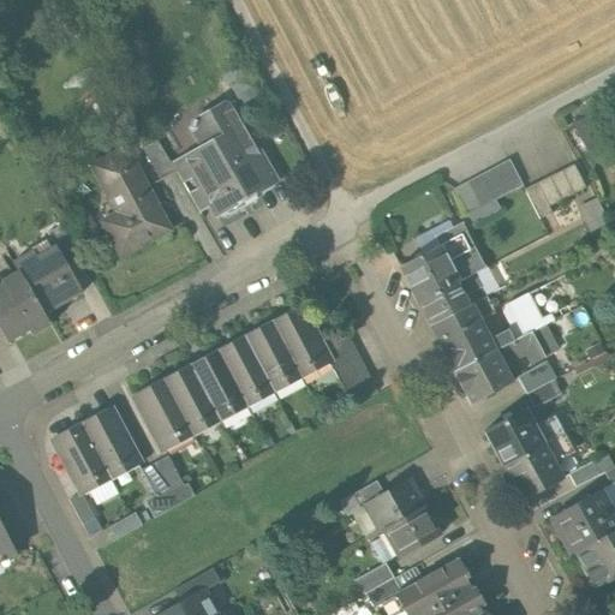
[(270,179),(230,105),(224,103),(193,120),(191,126),(202,144),(184,156),(215,212),(218,209),(228,212),(250,199),(252,192),(256,190),(257,186),(270,179)]
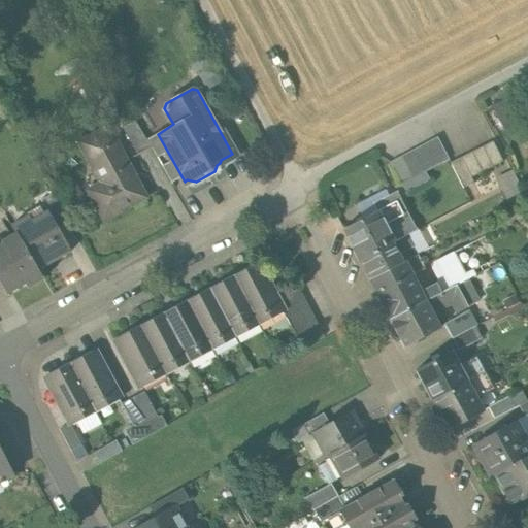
[(134,122),(121,98),(110,104),(124,128),(134,122)]
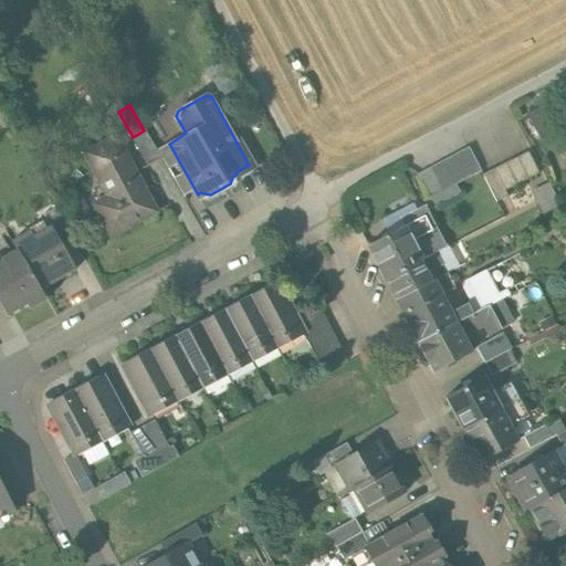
[(161,159),(144,130),(133,137),(132,137),(148,167),(161,159)]
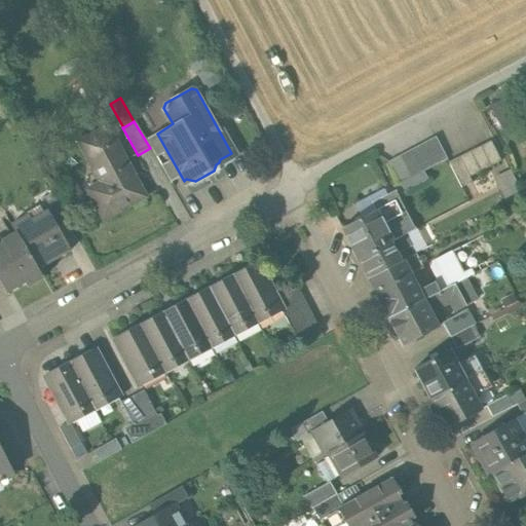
[(146,197),(117,143),(108,126),(78,142),(100,182),(101,181),(107,192),(94,199),(92,198),(91,199),(103,221),(146,197)]
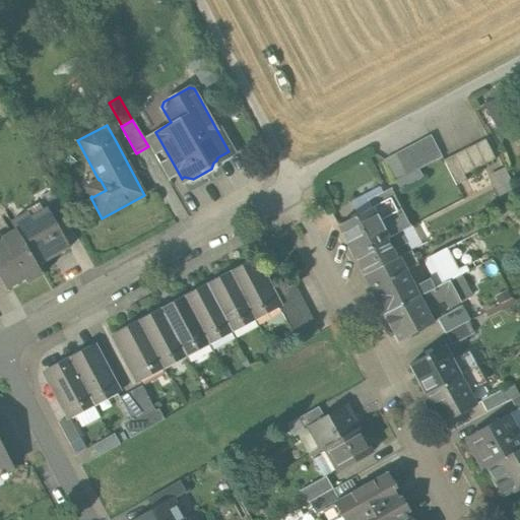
[(432,137),(386,161),(396,181),(442,156),(432,137)]
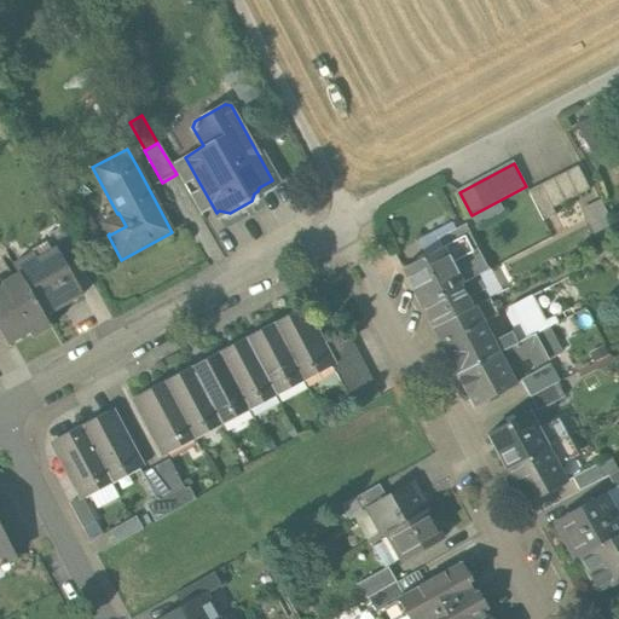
[(531,189),(543,215),(594,190),(582,165),(531,189)]
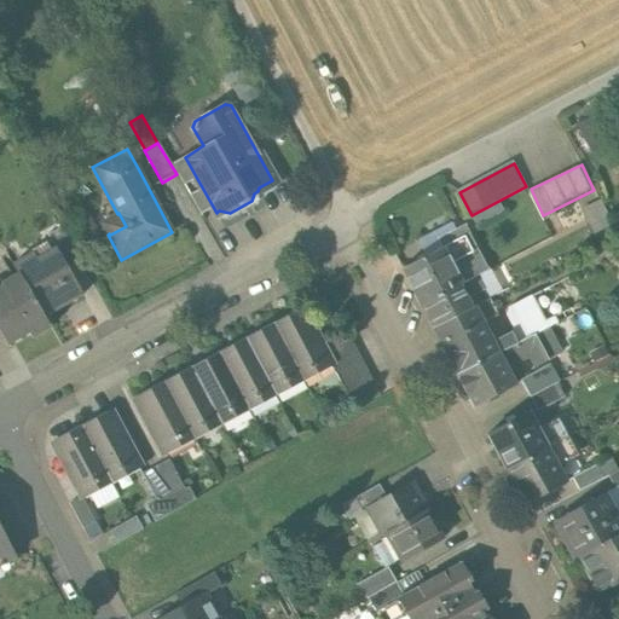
[(584,209),(600,236),(618,225),(601,198),(584,209)]
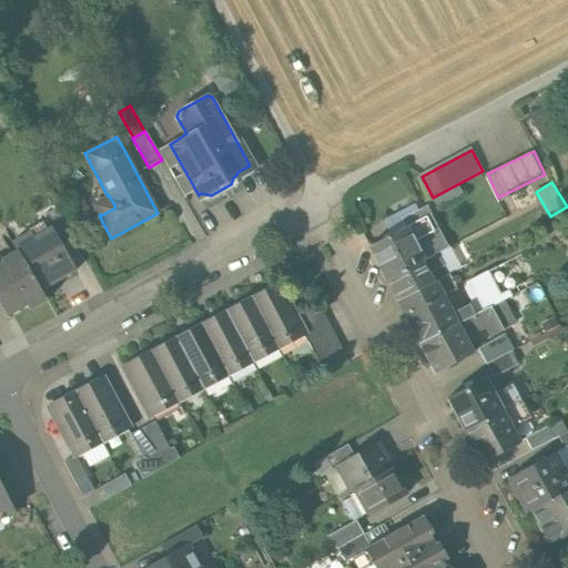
[(73,241),(56,209),(42,215),(49,229),(52,226),(63,246),(73,241)]
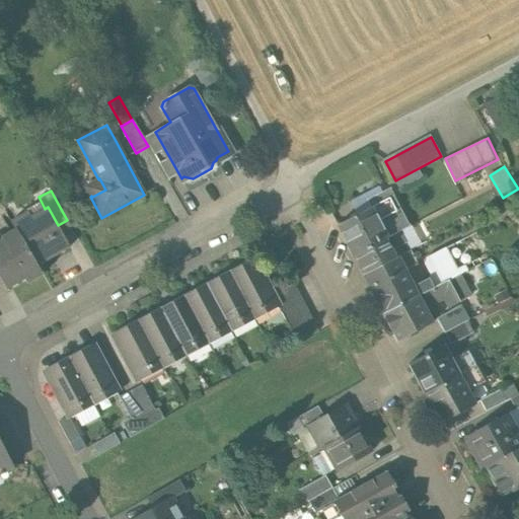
[(394,197),(338,226),(354,256),(402,231),(411,227),(394,197)]
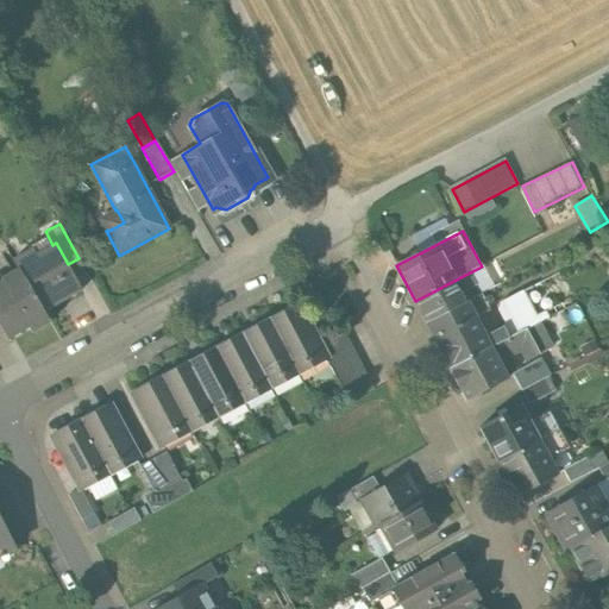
[(52,245),(39,252),(39,253),(16,267),(18,270),(42,312),(82,290),(68,264),(56,243),(52,245)]
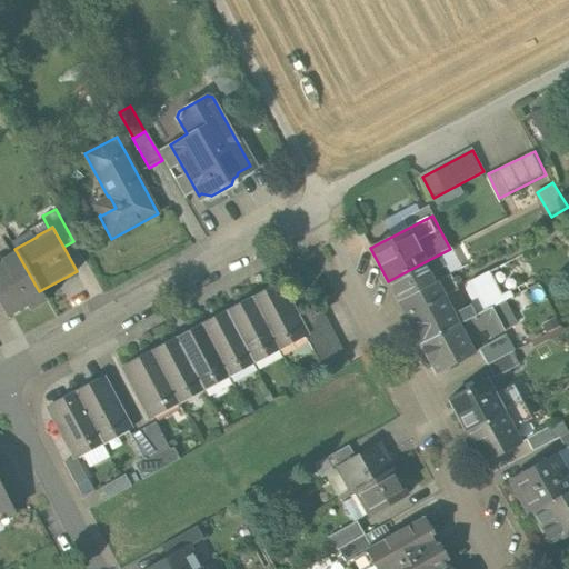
[(17,252),(2,260),(3,263),(0,265),(0,305),(8,318),(42,298),(39,291),(17,252)]
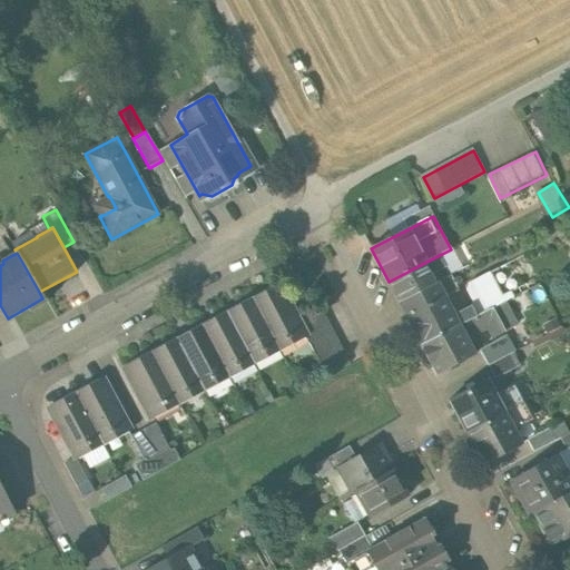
[(442,254),(389,282),(399,303),(439,282),(445,278),(452,275),(442,254)]
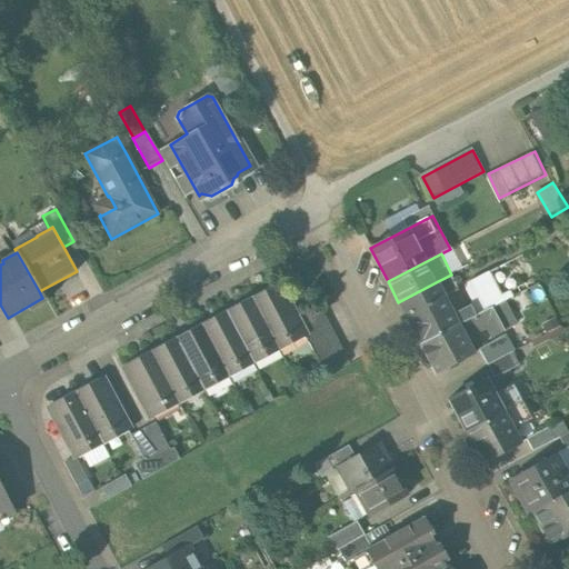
[(520,256),(478,278),(486,295),(493,308),(513,297),(500,272),(522,261),(520,256)]
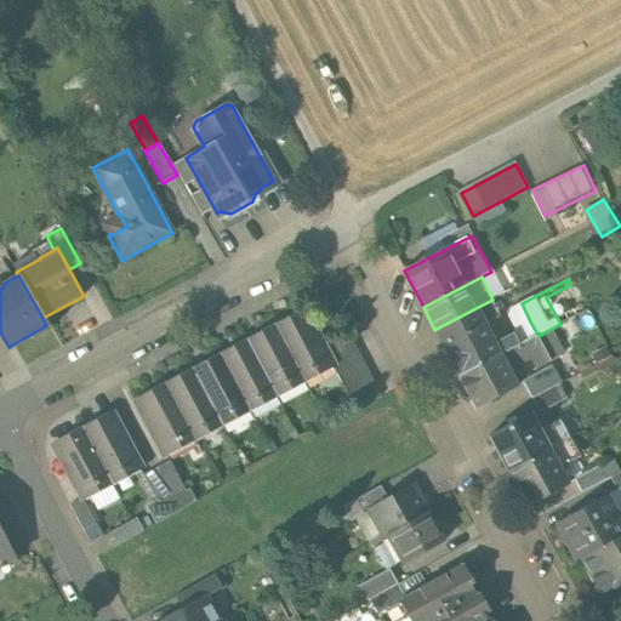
[(490,314),(485,303),(478,307),(483,317),(490,314)]
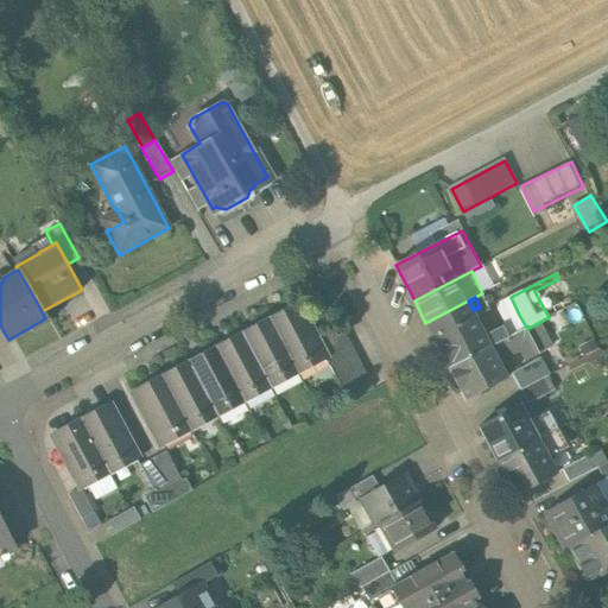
[(468,301),(425,323),(450,369),(492,347),(527,329),(519,315),(506,322),(504,327),(486,336),(473,310),(468,301)]
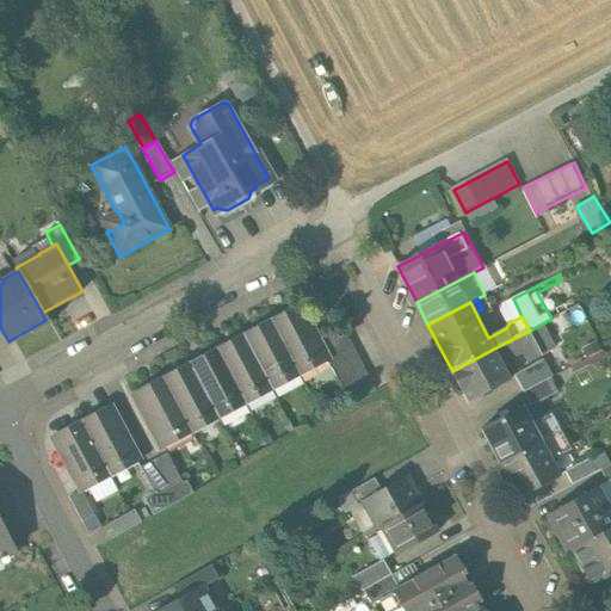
[(301,312),(273,326),(297,370),(325,356),(301,312)]
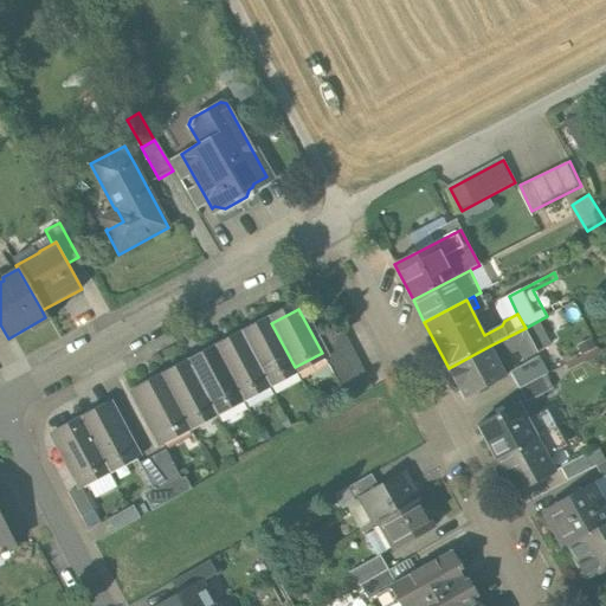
[(295,367),(271,323),(245,337),(269,381),(295,367)]
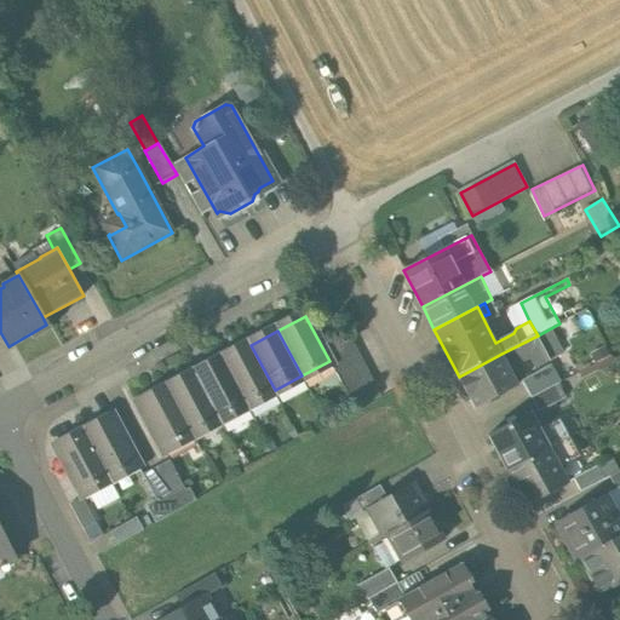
[(348,332),(321,345),(328,359),(354,345),(348,332)]
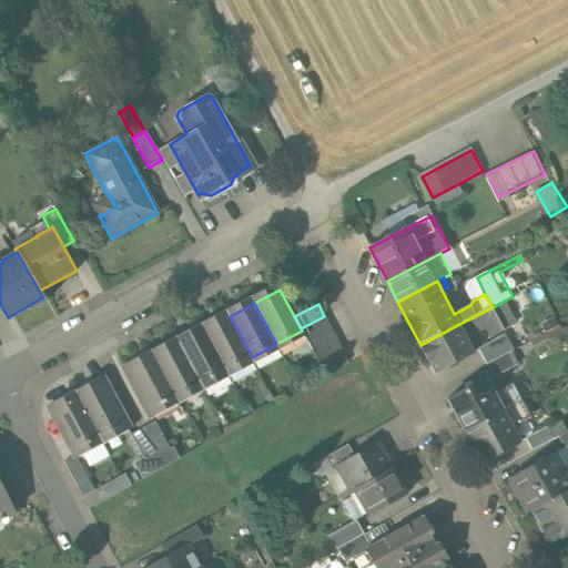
[(493,307),(459,324),(464,333),(473,334),(487,326),(493,335),(504,330),(493,307)]
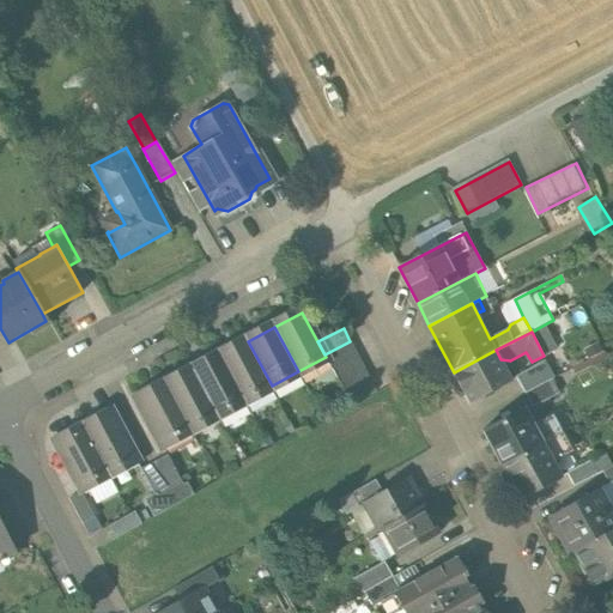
[(272,386),(248,341),(220,356),(244,400),(272,386)]
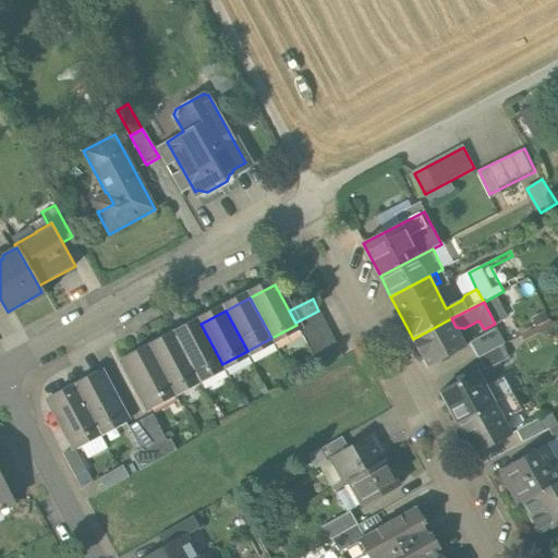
[(318,311),(295,323),(302,334),(325,322),(318,311)]
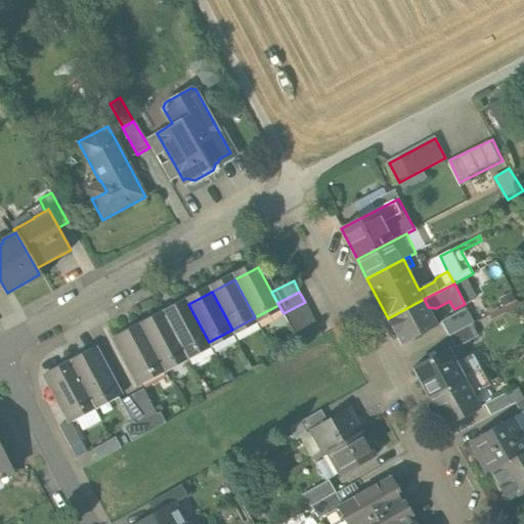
[(424,299),(388,318),(401,345),(437,325),(428,307),(424,299)]
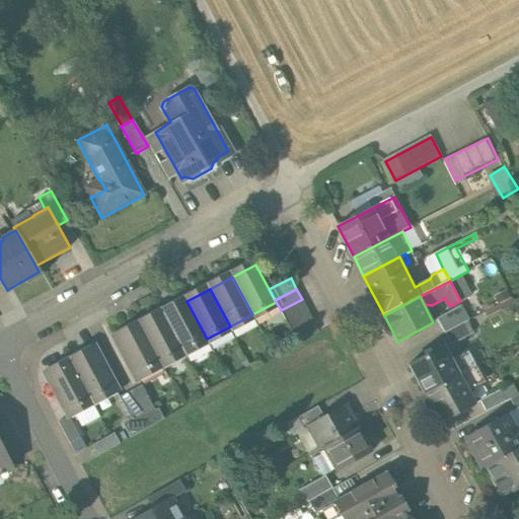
[(302,299),(281,310),(286,321),(307,310),(302,299)]
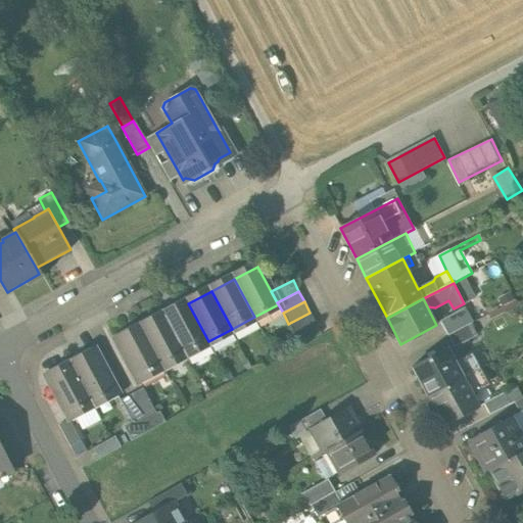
[(188,303),(165,316),(185,354),(208,341),(188,303)]
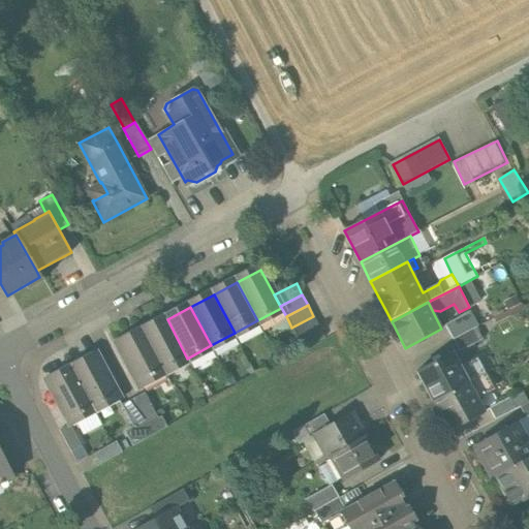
[(470,312),(446,324),(454,339),(475,329),(477,327),(470,312)]
